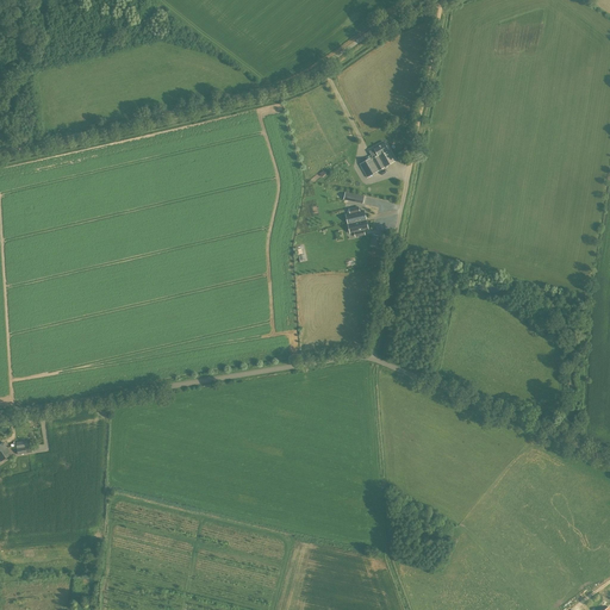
[(367,178),(394,161),(384,143),(369,151),(372,156),(360,165),(367,178)]
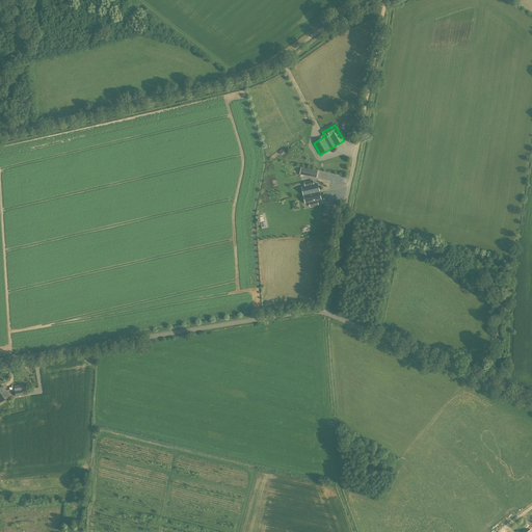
[(303,195),(318,191),(317,184),(313,184),(312,181),(307,182),(309,187),(302,188),(303,195)]
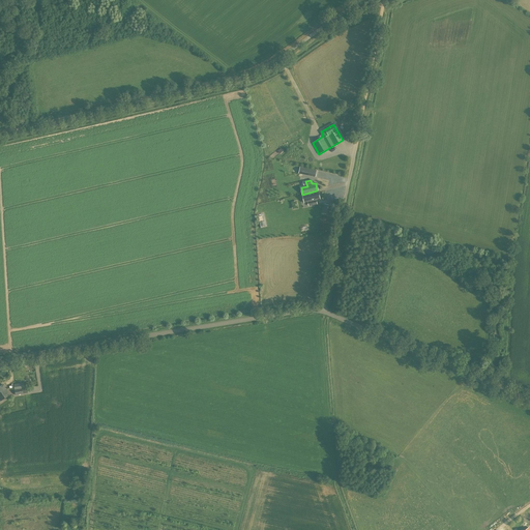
[(317,190),(302,195),(304,201),(311,200),(312,205),(317,204),(316,200),(319,199),(317,190)]
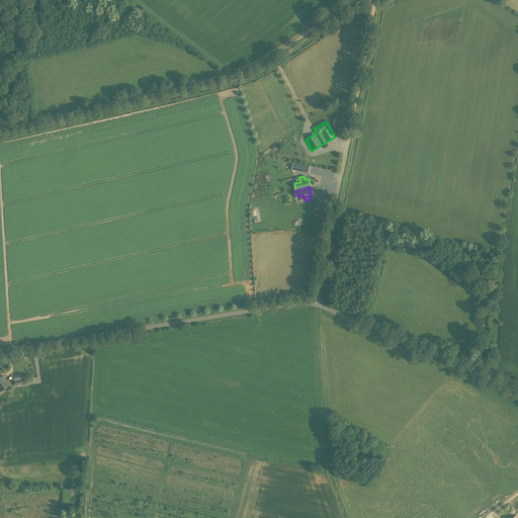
[(15,385),(22,384),(21,379),(26,379),(25,373),(13,375),(15,385)]
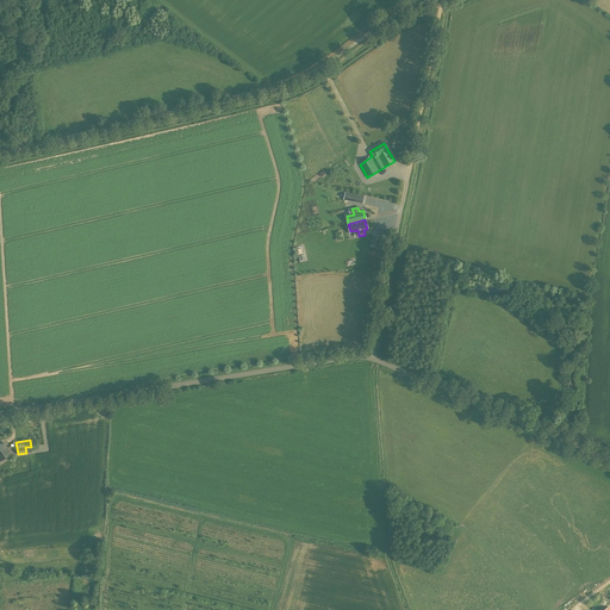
[(0,459),(1,461),(12,454),(7,448),(0,452),(0,459)]
